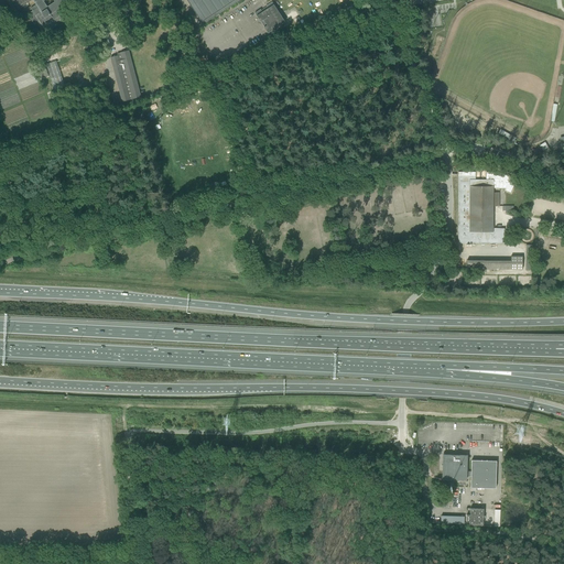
[(0,0),(0,6),(2,4),(3,8),(9,4),(12,9),(15,8),(17,10),(31,0),(32,0),(36,4),(31,8),(33,11),(30,12),(33,18),(31,20),(34,25),(38,23),(41,29),(43,26),(45,30),(51,26),(52,29),(57,25),(55,22),(61,19),(60,17),(62,14),(58,9),(64,6),(62,3),(65,1),(63,0),(0,0)]
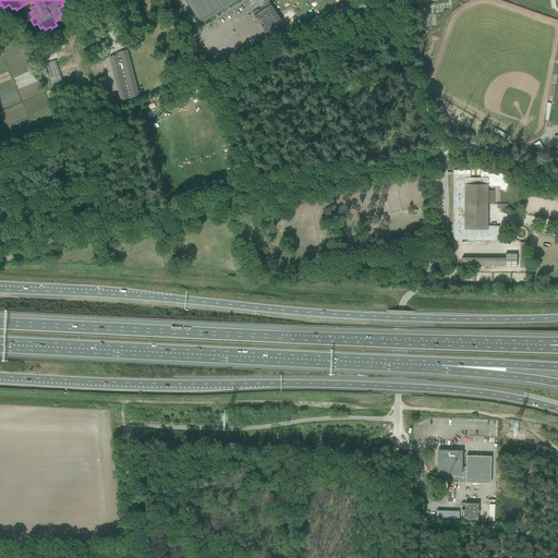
[(184,0),(198,20),(201,19),(204,23),(238,0),(184,0)]
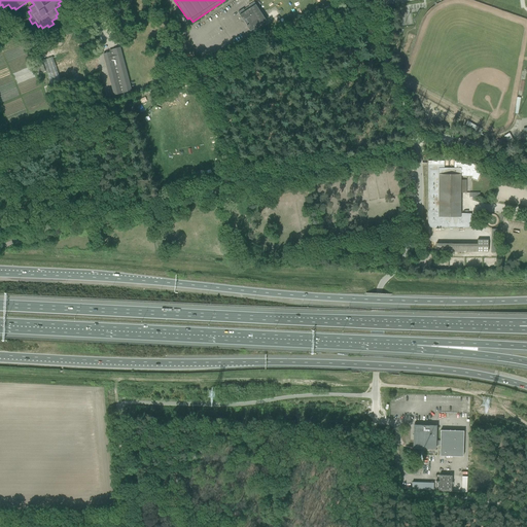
[(248,5),(250,8),(245,11),(243,8),(238,12),(243,21),(246,19),(249,24),(247,26),(252,33),(257,30),(255,27),(260,24),(262,27),(268,23),(254,2),(248,5)]
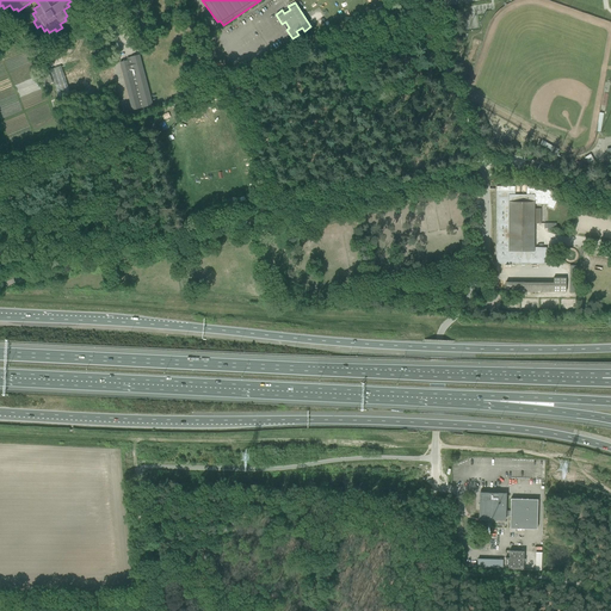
[(119,62),(133,110),(153,105),(139,55),(131,57),(131,60),(119,62)]
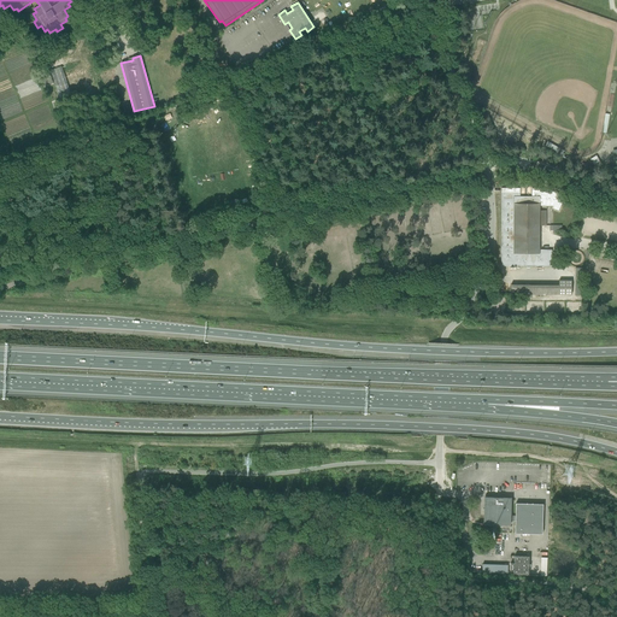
[(488,68),(480,65),(474,82),(481,84),(488,68)]
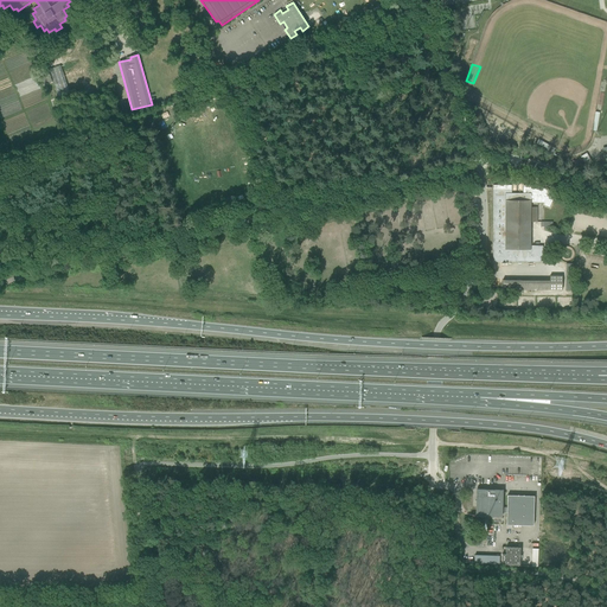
[(52,78),(58,96),(70,93),(61,65),(50,69),(52,78)]
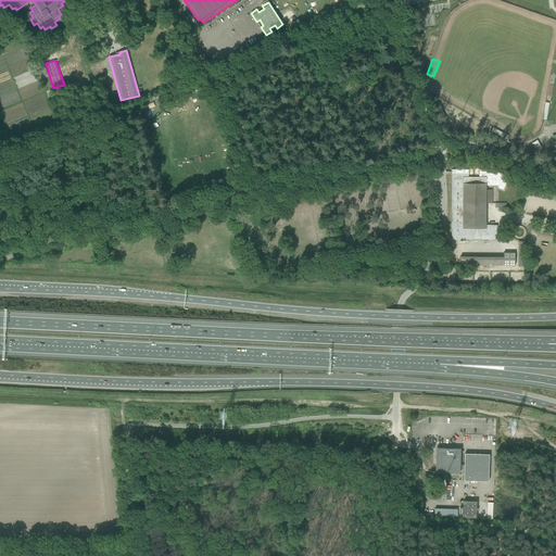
[(45,61),(39,63),(42,74),(48,72),(46,63),(45,61)]
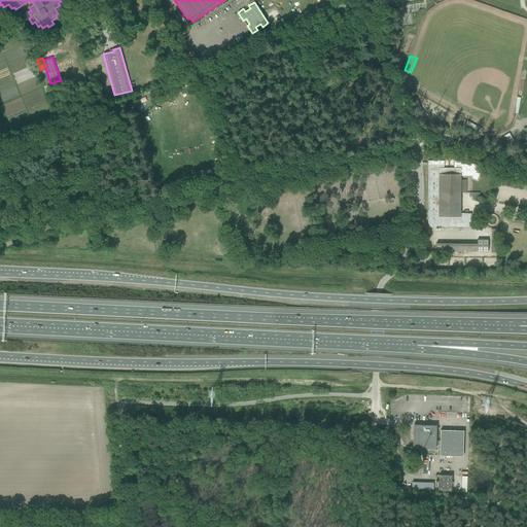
[(513,138),(510,133),(503,136),(507,141),(513,138)]
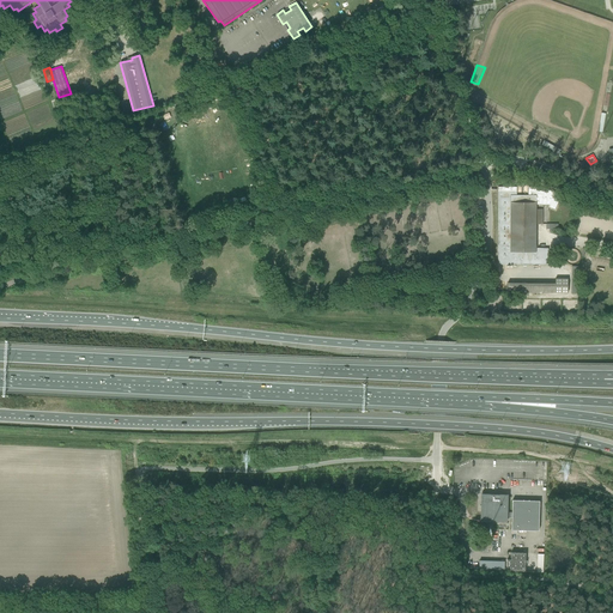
[(528,187),(528,195),(516,195),(516,187),(498,187),(498,199),(498,265),(548,265),(548,248),(536,248),(536,224),(542,224),(542,214),(536,214),(536,204),(551,205),(550,207),(554,208),(560,195),(545,188),(544,192),(536,192),(536,187),(528,187)]
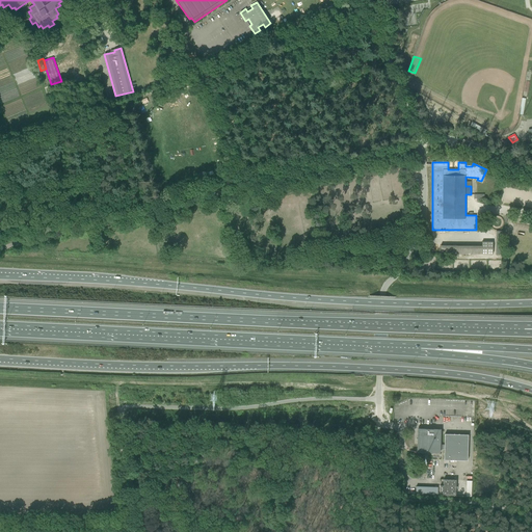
[(482,245),(482,255),(493,255),(493,242),(482,241),(482,245)]
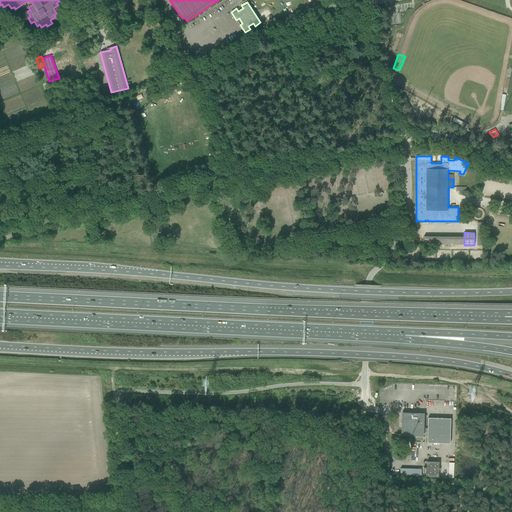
[(424,236),(424,245),(429,245),(439,245),(439,236),(429,236),(424,236)]
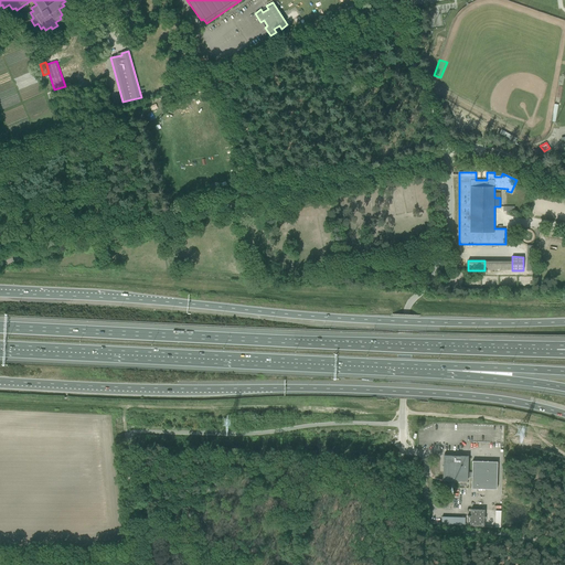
[(512,270),(512,260),(484,260),(484,270),(512,270)]
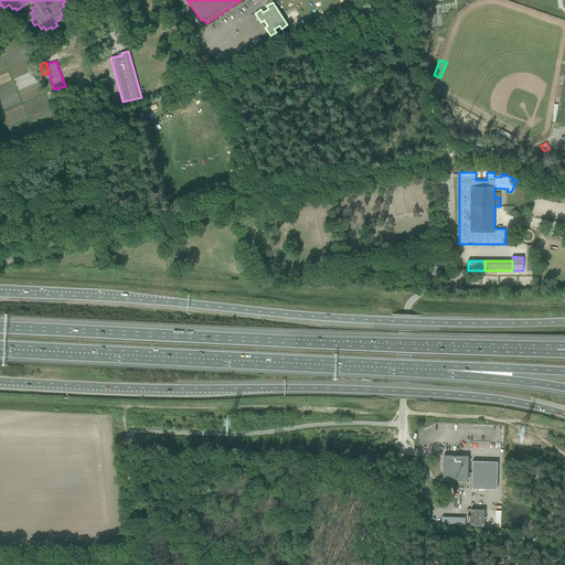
[(444,455),(443,480),(467,481),(468,477),(471,477),(471,489),(497,489),(498,461),(472,461),(472,472),(471,475),(468,475),(468,456),(444,455)]
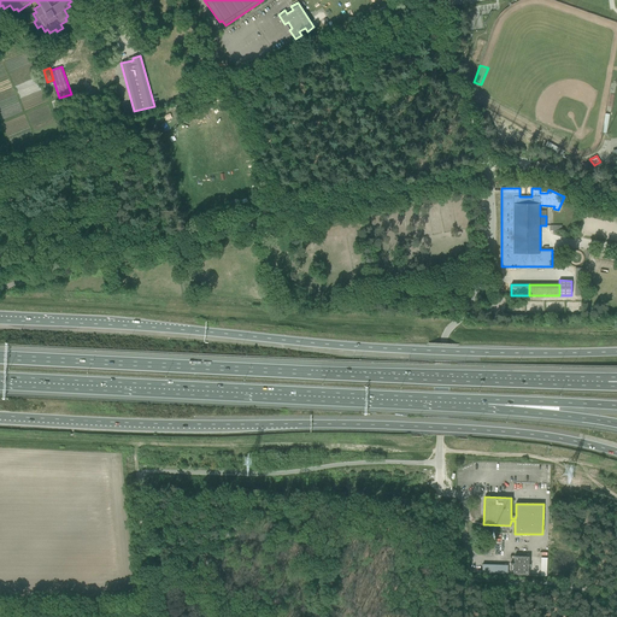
[(512,574),(527,574),(528,557),(513,556),(512,563),(509,563),(509,570),(512,570),(512,574)]
